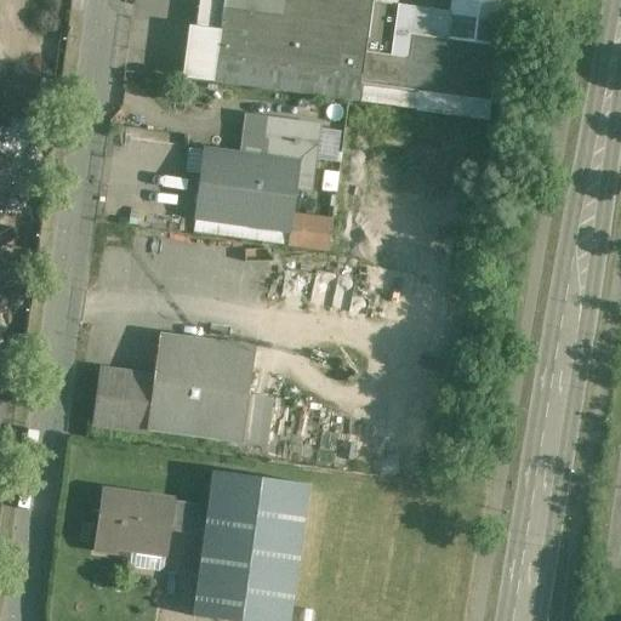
[(222,0),(198,0),(195,28),(218,32),(222,0)]
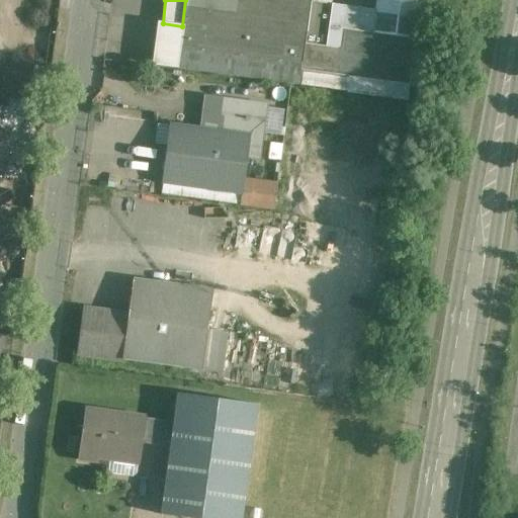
[(310,0),(185,0),(182,26),(179,48),(300,64),(301,64),(305,45),(325,48),(331,5),(310,2),(310,0)]
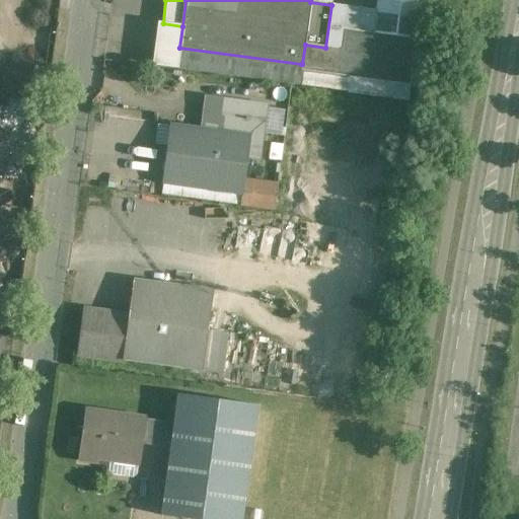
[(421,0),(378,0),(377,11),(374,33),(341,29),(338,49),(325,48),(305,45),(302,64),(301,64),(301,71),(410,86),(414,57),(415,45),(421,0)]
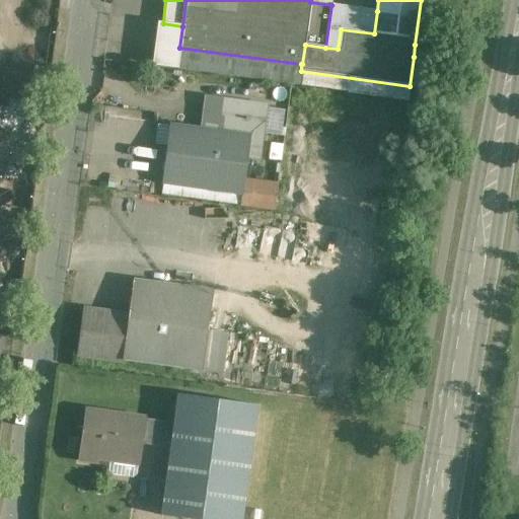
[(377,11),(331,5),(325,48),(338,49),(341,29),(374,33),(377,11)]
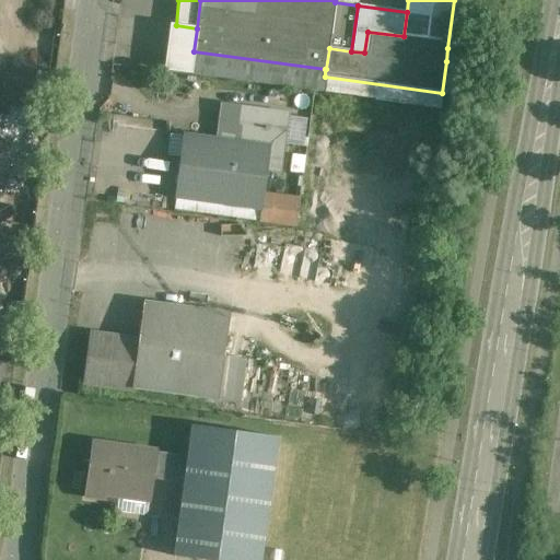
[(459,50),(447,48),(446,61),(457,62),(459,50)]
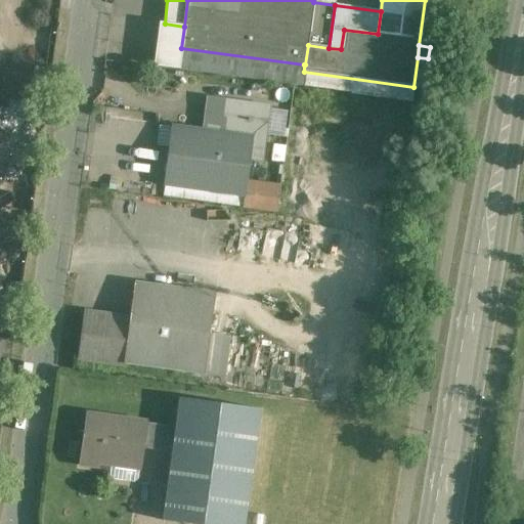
[(304,64),(181,48),(179,71),(220,76),(220,75),(302,86),(304,72),(304,64)]
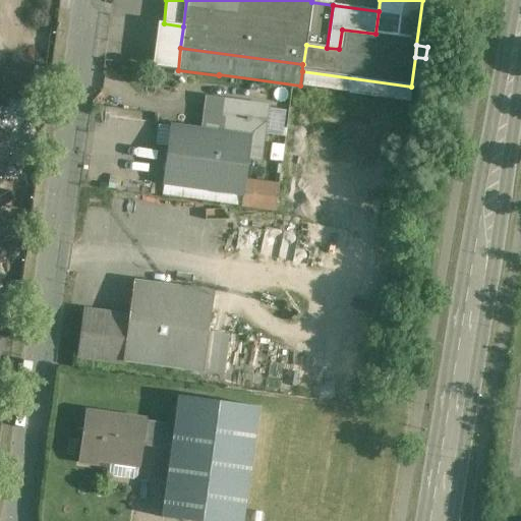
[(268,107),(206,99),(201,129),(250,136),(248,158),(261,159),(268,107)]
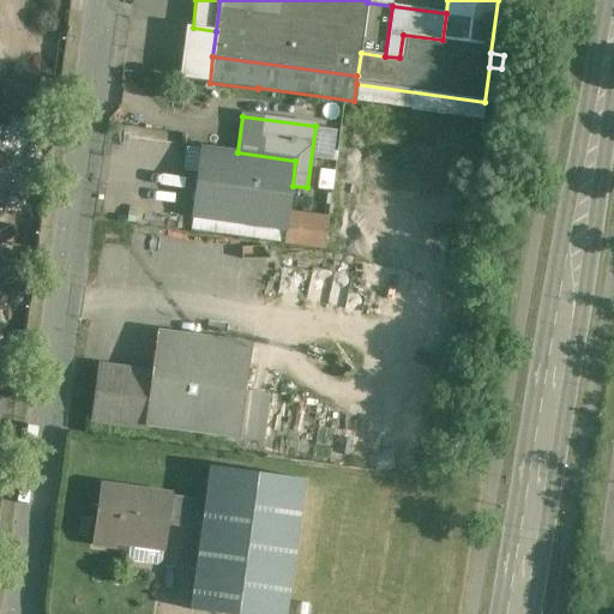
[(335,158),(335,127),(317,127),(315,158),(335,158)]
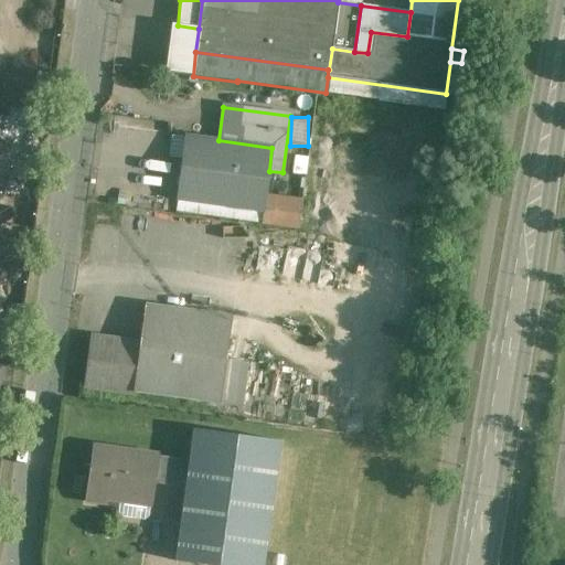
[(219,140),(185,136),(177,201),(264,213),(269,171),(272,148),(219,140)]
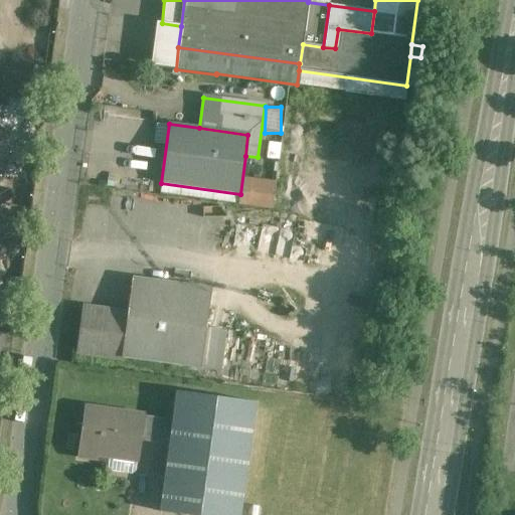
[(276,182),(249,179),(246,205),(272,209),(276,182)]
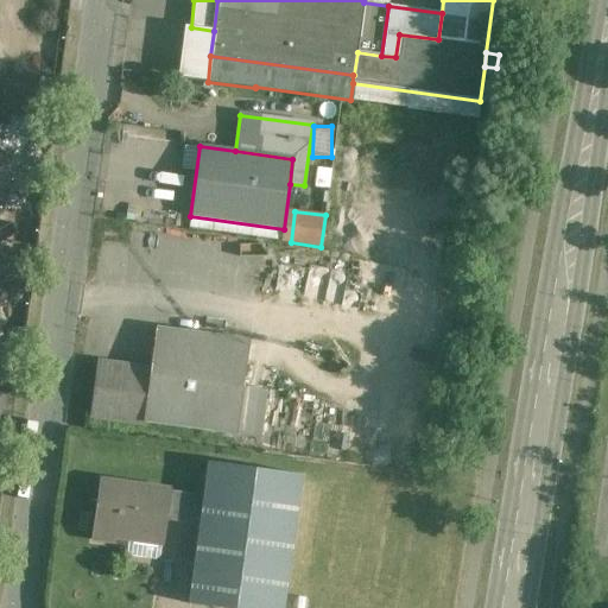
[(249,341),(156,328),(150,371),(143,422),(238,435),(249,341)]
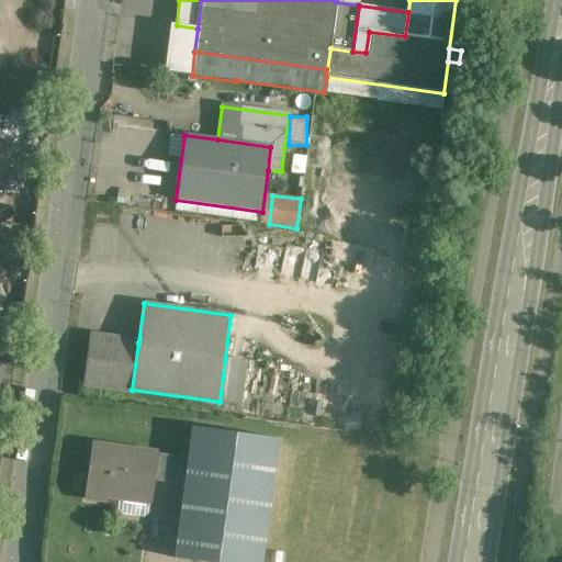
[(138,343),(89,336),(82,384),(132,391),(132,390),(138,343)]
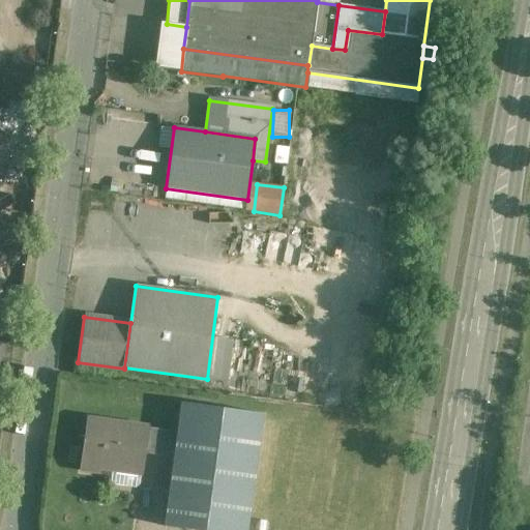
[(246,529),(263,414),(181,403),(177,432),(173,459),(164,526),(192,529),(246,529)]
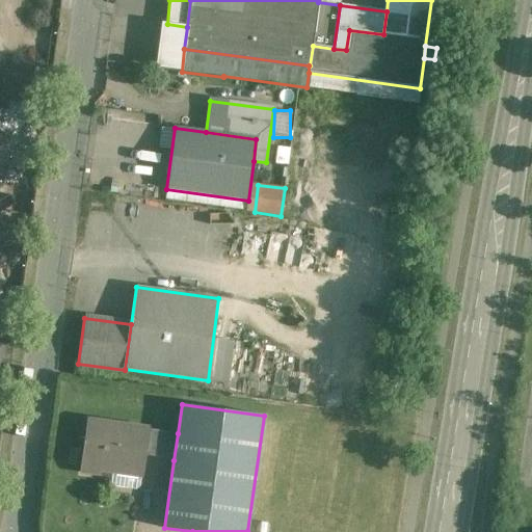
[(149,429),(87,421),(80,473),(101,476),(101,471),(142,477),(145,456),(149,430),(149,429)]
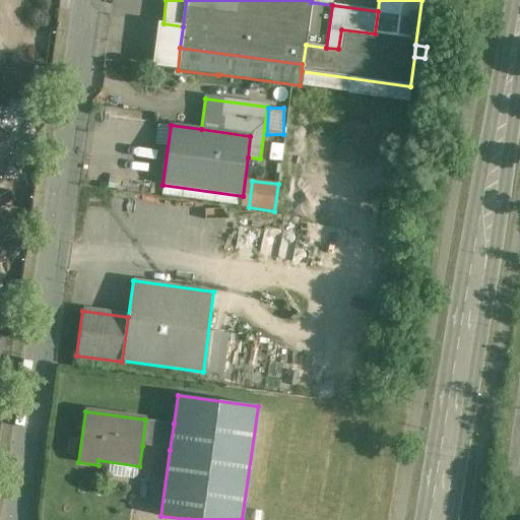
[(174,424),(145,420),(142,446),(170,450),(174,424)]
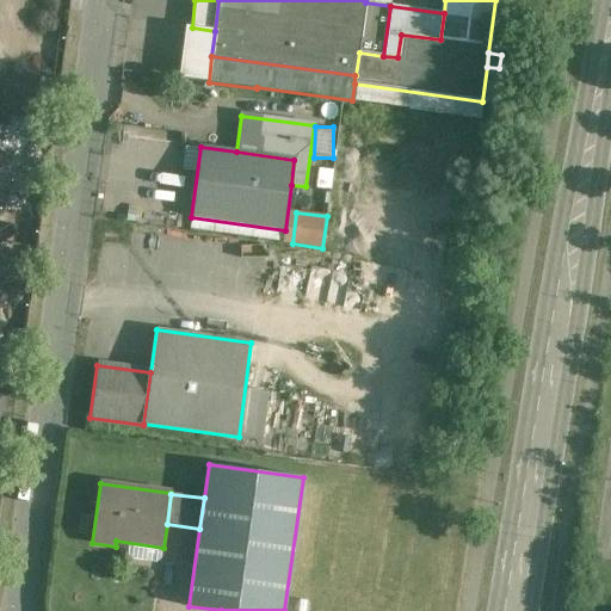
[(161,562),(162,550),(130,544),(128,556),(161,562)]
